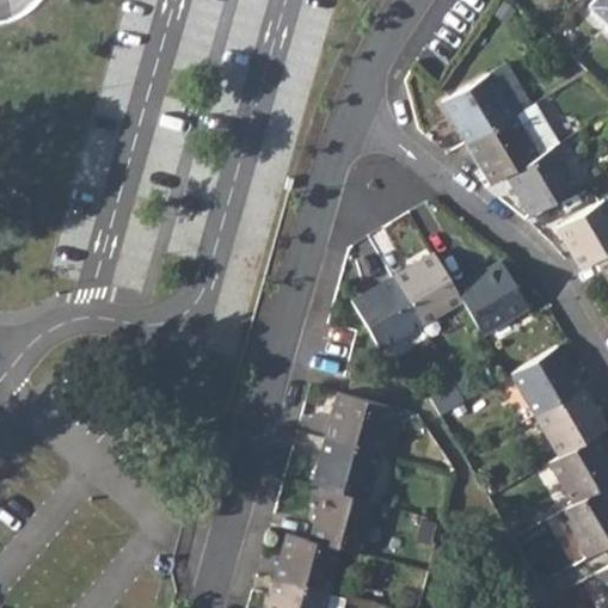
[(607,0),(596,0),(590,7),(607,23),(607,0)]
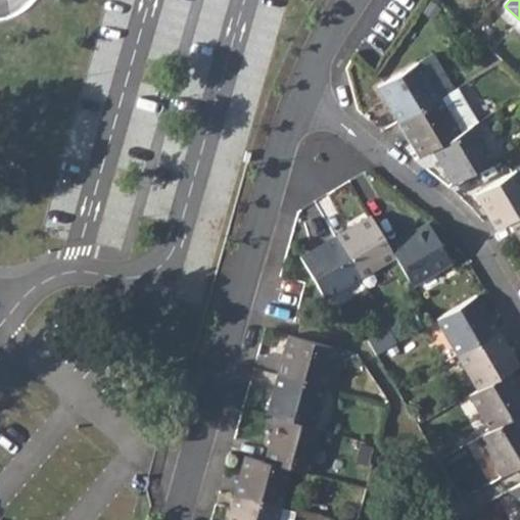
[(425,12),(434,20),(442,10),(433,3),(425,12)]
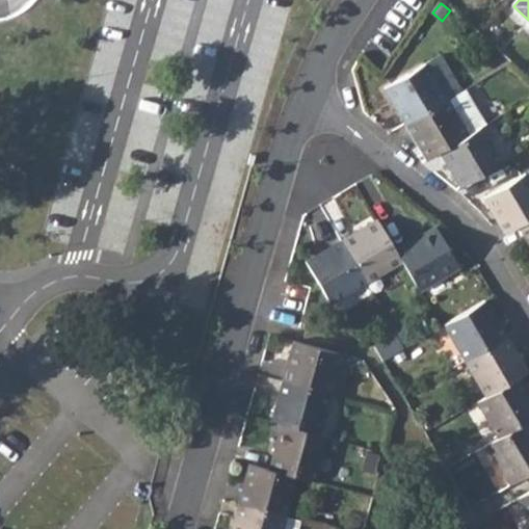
[(427,65),(449,101),(465,91),(443,56),(427,65)]
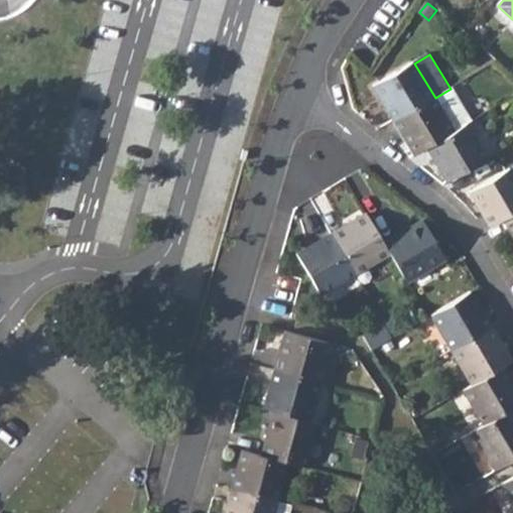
[(414,63),(375,87),(396,121),(435,98),(414,63)]
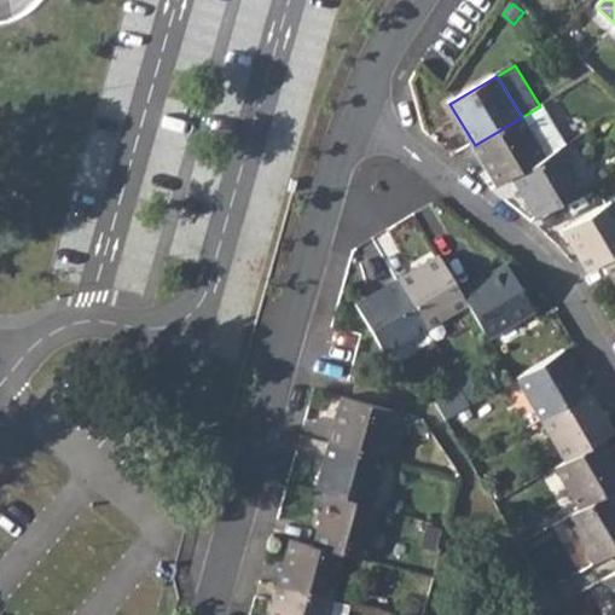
[(568,146),(543,105),(540,106),(522,117),(547,158),(562,150),(568,146)]
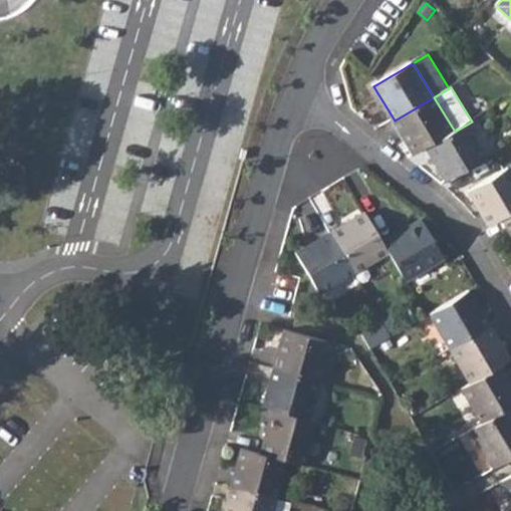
[(434,97),(395,120),(415,155),(427,148),(455,132),(434,97)]
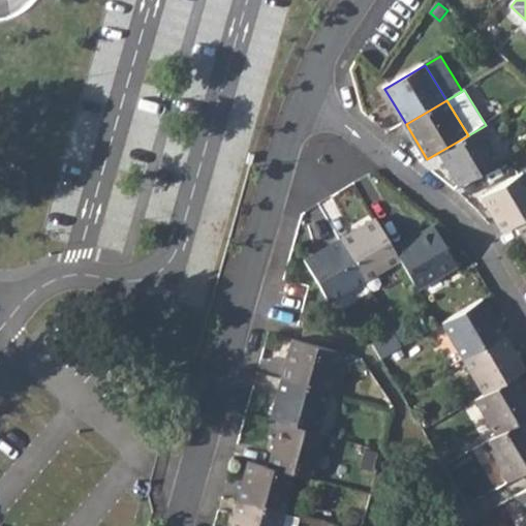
[(468,135),(439,152),(460,188),(501,164),(481,128),(468,135)]
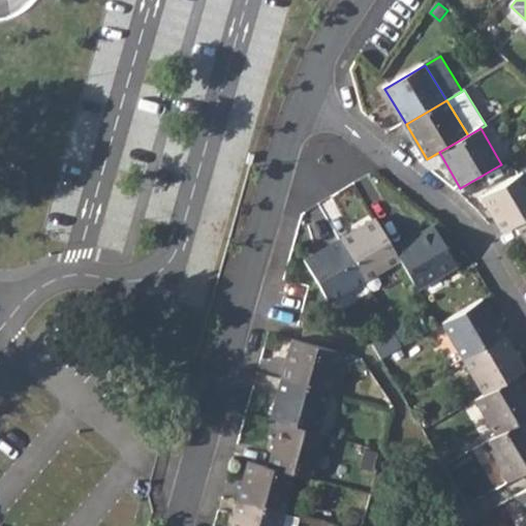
[(525,176),(524,174),(484,198),(505,235),(519,226),(525,221),(525,176)]
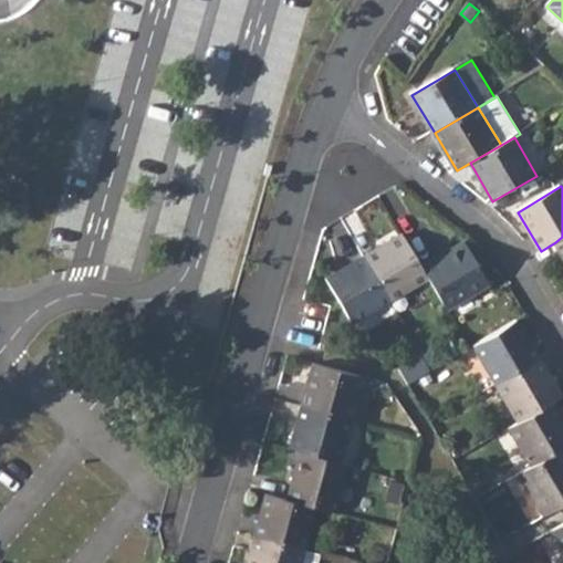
[(404,235),(365,258),(392,301),(430,278),(424,268),(404,235)]
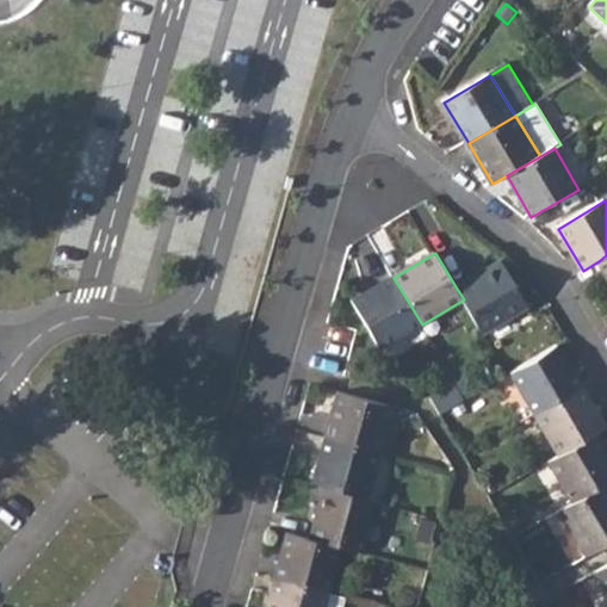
[(502,261),(457,289),(464,299),(483,334),(530,307),(502,261)]
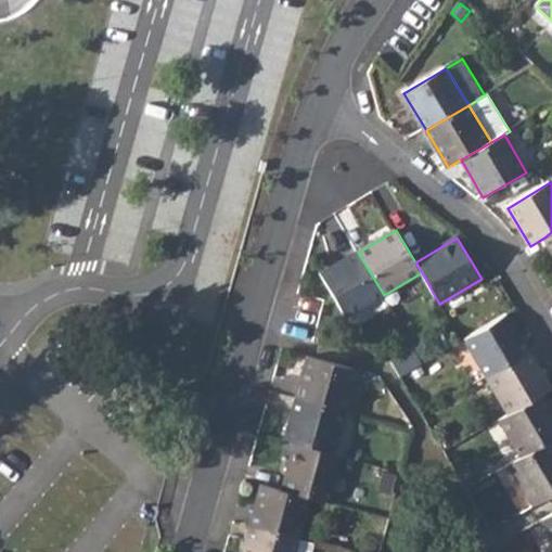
[(358,253),(321,274),(346,318),(384,295),(358,253)]
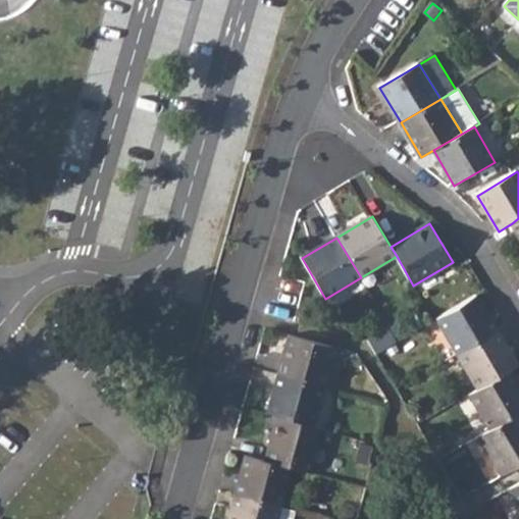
[(437,320),(458,355),(499,331),(478,297),(437,320)]
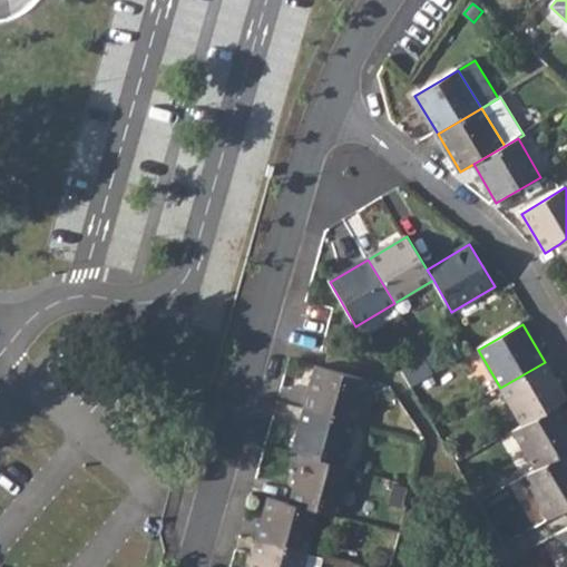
[(500,388),(524,427),(558,407),(566,402),(566,399),(545,362),(500,388)]
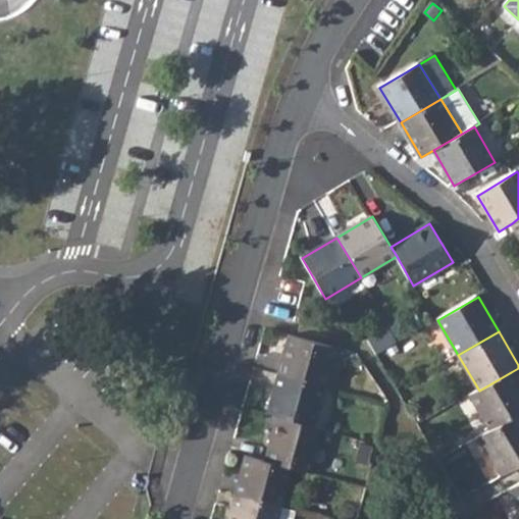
[(335,349),(290,336),(279,375),(324,388),(335,349)]
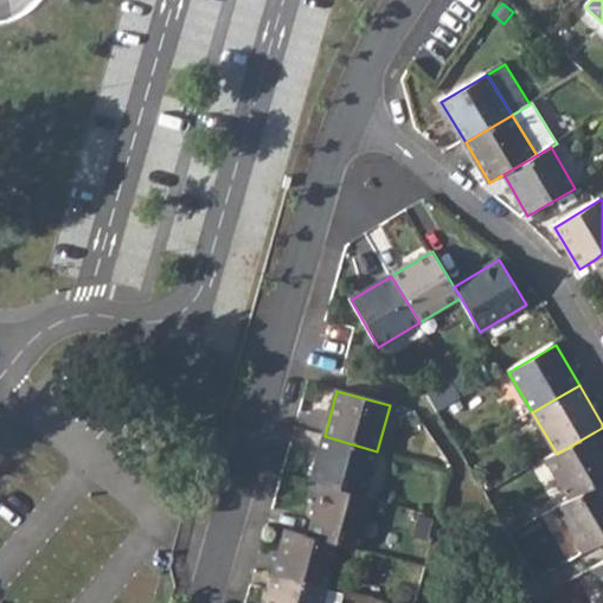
[(546,460),(571,501),(602,482),(602,448),(594,432),(557,454),(546,460)]
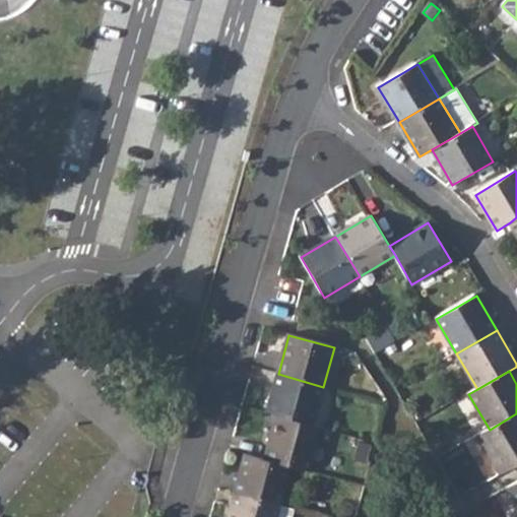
[(323,387),(278,374),(268,413),(277,416),(313,426),(323,387)]
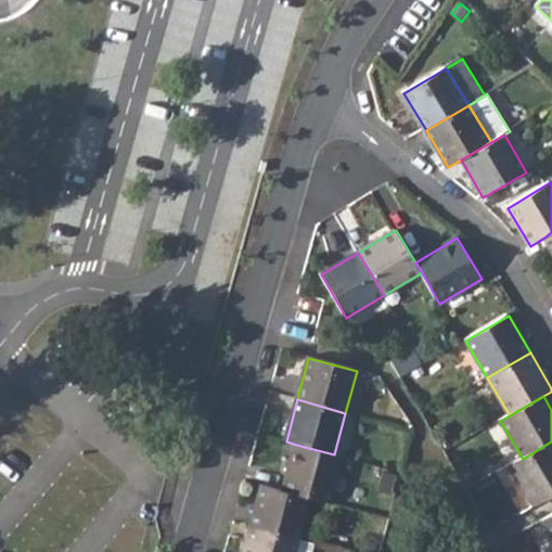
[(523,459),(509,466),(513,475),(534,509),(551,497),(551,441),(523,459)]
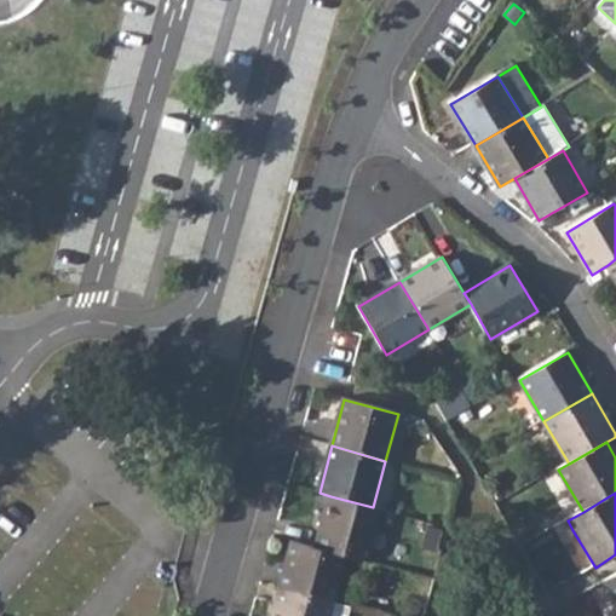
[(373,507),(330,496),(317,548),(335,553),(346,557),(369,563),(384,510),(373,507)]
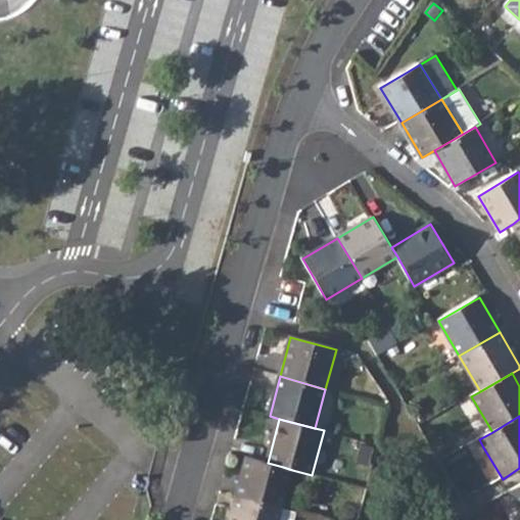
[(467,446),(471,455),(483,447),(479,439),(467,446)]
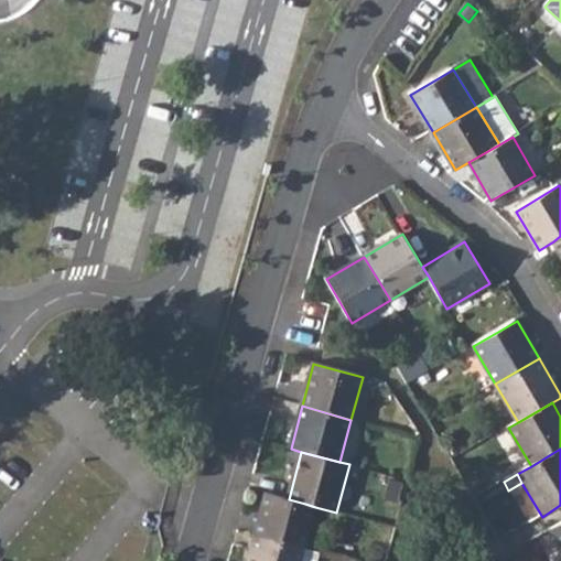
[(289,499),(267,494),(256,536),(293,547),(304,549),(315,507),(305,504),(289,499)]
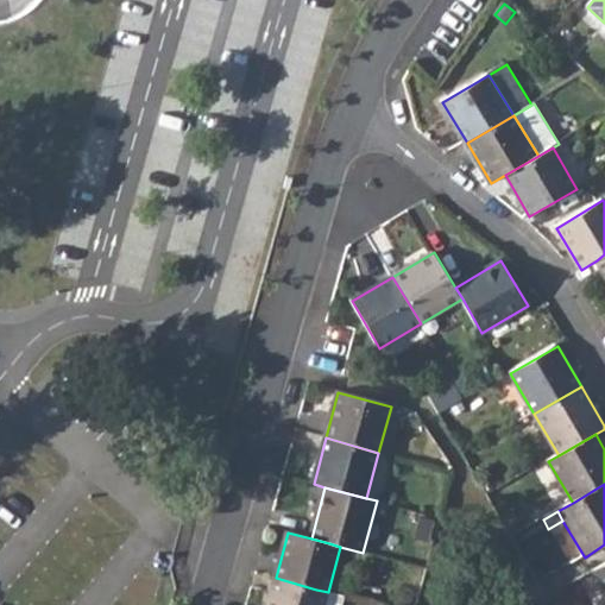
[(604,566),(593,573),(599,583),(604,591),(604,566)]
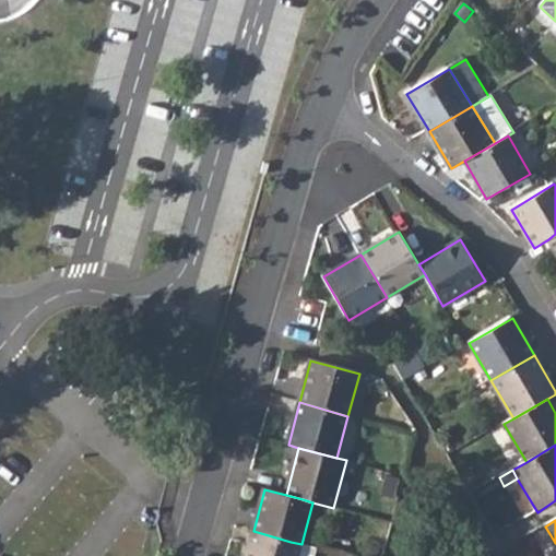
[(291,542),(253,531),(246,555),(298,555),(299,553),(302,544),(291,542)]
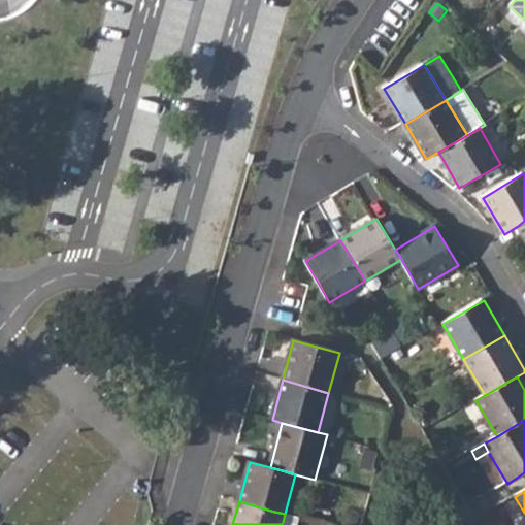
[(285,514),(283,522),(290,524),(298,524),(299,518),(285,514)]
